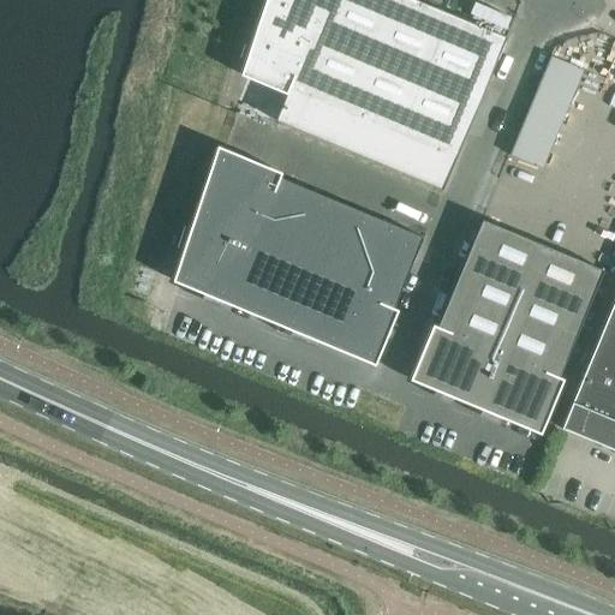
[(245,46),(240,58),(248,60),(242,76),(288,95),(278,121),(443,191),(457,160),(507,39),(415,0),(267,0),(251,47),(245,46)]
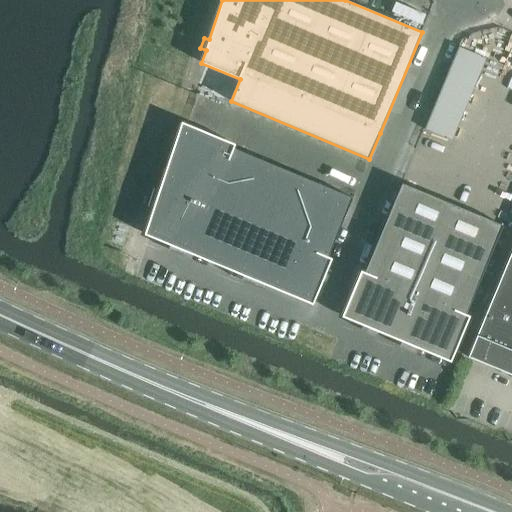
[(459,47),(424,129),(452,141),(487,58),(459,47)]
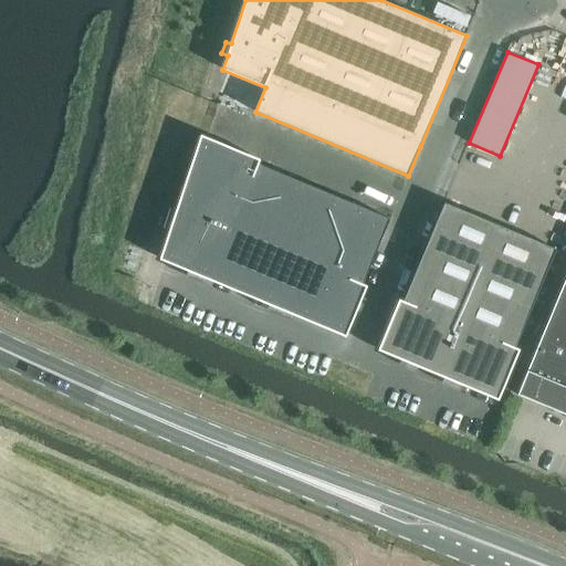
[(201,135),(176,210),(170,208),(164,228),(170,230),(160,260),(188,272),(186,278),(205,285),(207,280),(269,305),(266,312),(293,322),(295,316),(346,337),(367,286),(363,284),(390,219),(259,165),(261,160),(201,135)]
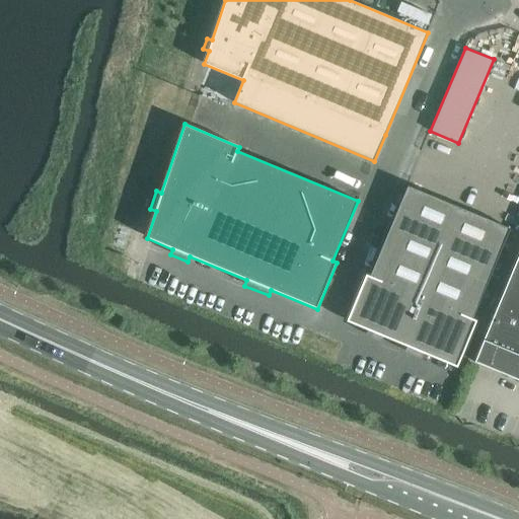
[(381,343),(384,337),(406,347),(404,352),(422,359),(424,354),(457,367),(476,321),(472,319),(510,229),(408,187),(370,277),(366,275),(347,321),(373,332),(371,338),(381,343)]
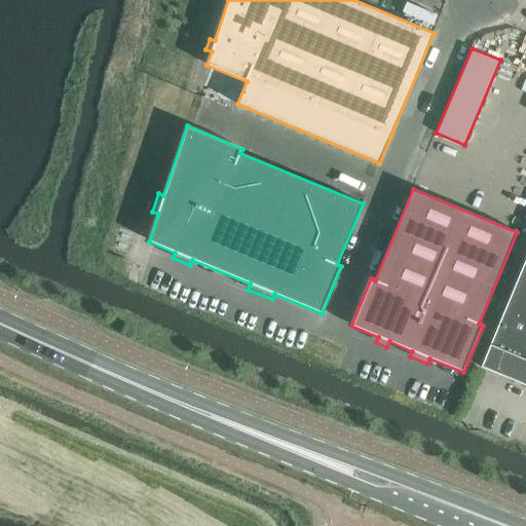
[(525,260),(525,261),(511,296),(525,302),(525,260)]
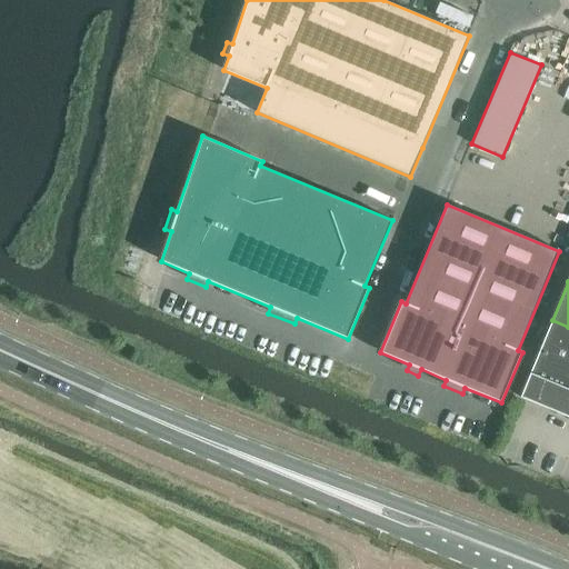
[(568,327),(552,320),(537,359),(568,371),(568,327)]
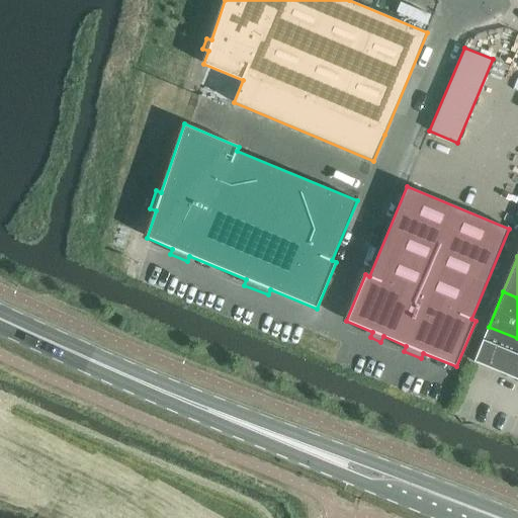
[(517,379),(517,338),(489,327),(473,361),(517,379)]
